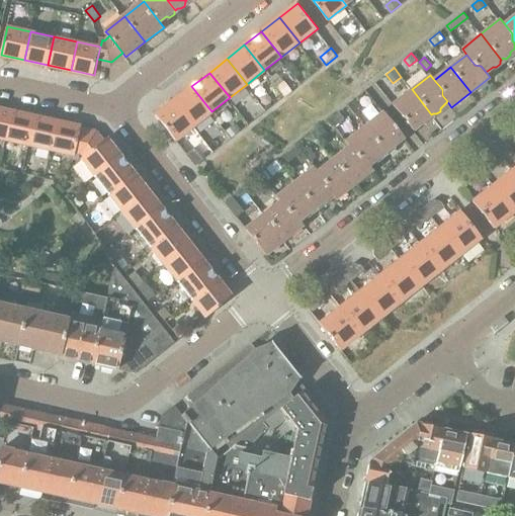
[(284,82),(278,87),(285,95),(291,90),(284,82)]
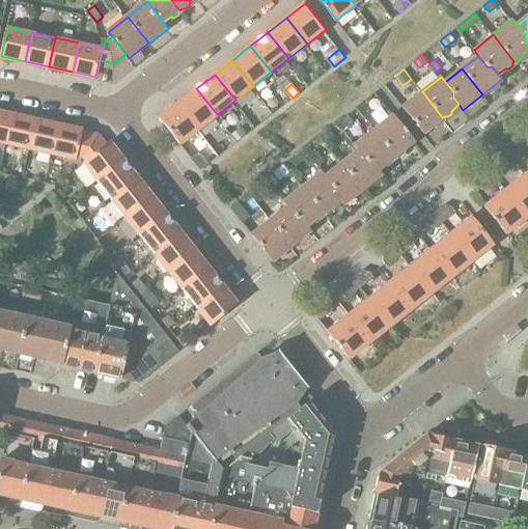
[(196,88),(178,103),(199,129),(217,114),(196,88)]
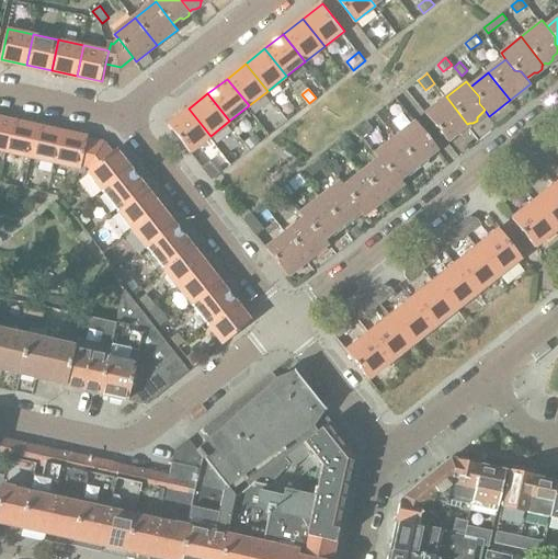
[(467,124),(446,97),(425,113),(447,140),(458,132),(460,132),(466,128),(466,125),(467,124)]
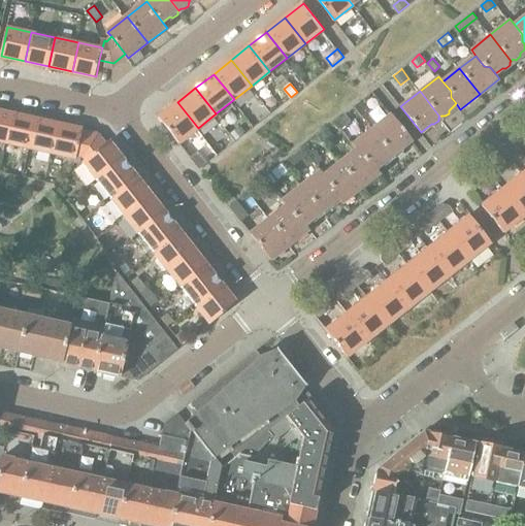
[(361,100),(354,106),(362,116),(369,110),(361,100)]
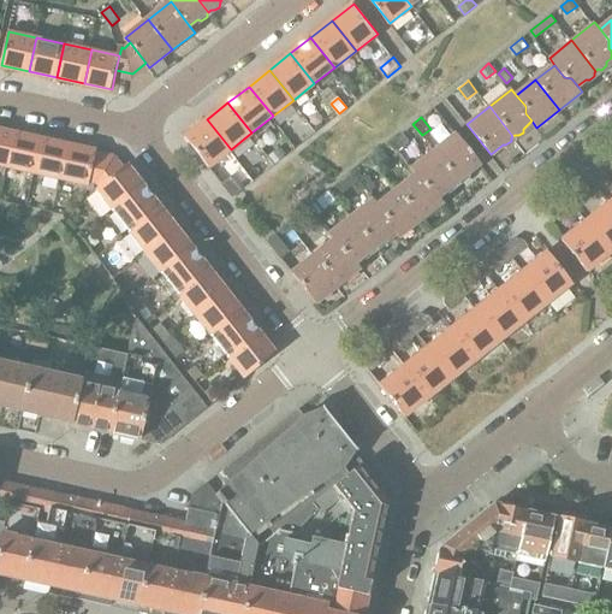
[(231,149),(207,119),(185,136),(209,166),(231,149)]
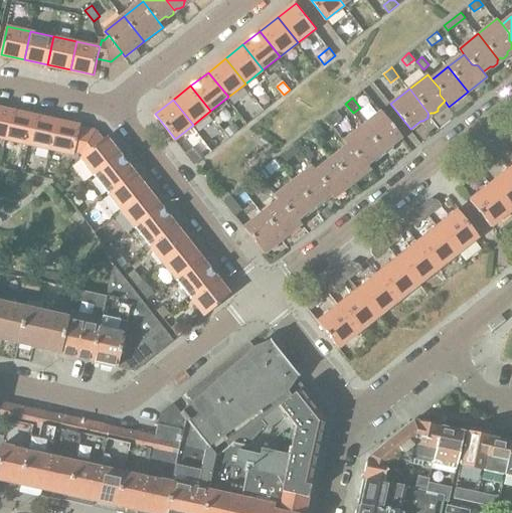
[(0,136),(7,138),(13,110),(0,107),(0,136)]
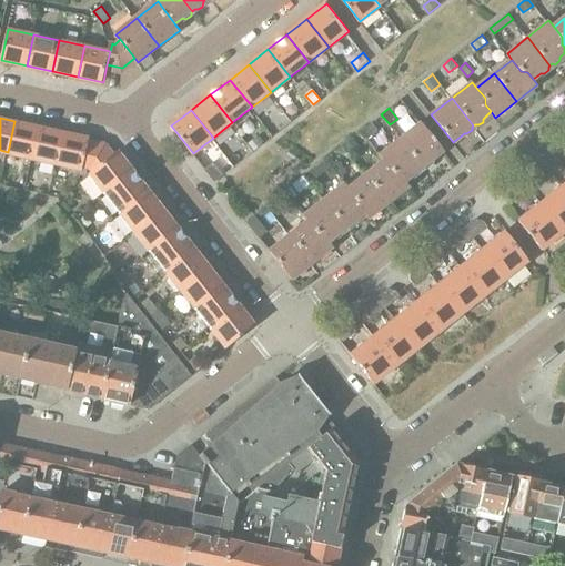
[(40,127),(14,121),(8,152),(33,158),(40,127)]
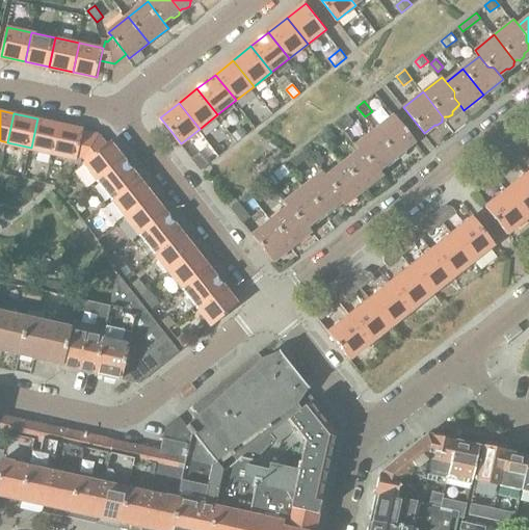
[(353,121),(348,114),(339,122),(344,129),(353,121)]
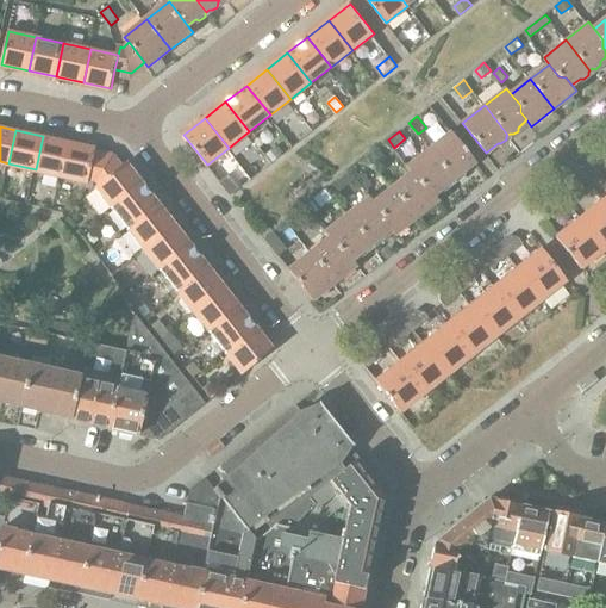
[(476,161),(451,131),(431,148),(454,179),(456,178),(458,178),(463,173),(464,171),(476,161)]
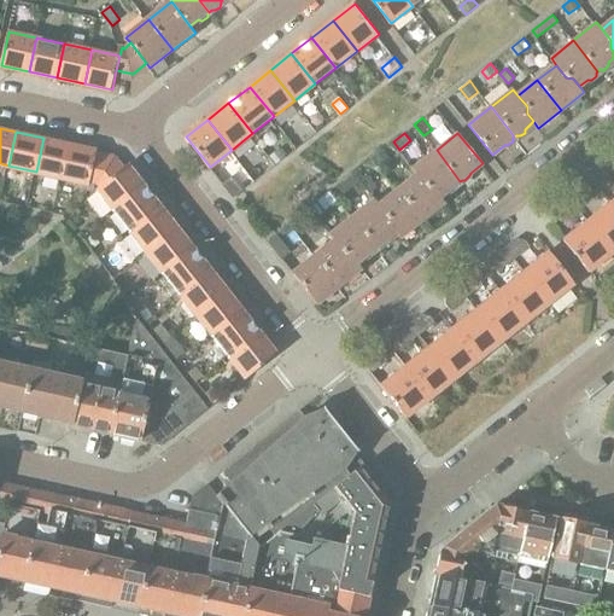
[(64,179),(71,145),(44,138),(36,172),(64,179)]
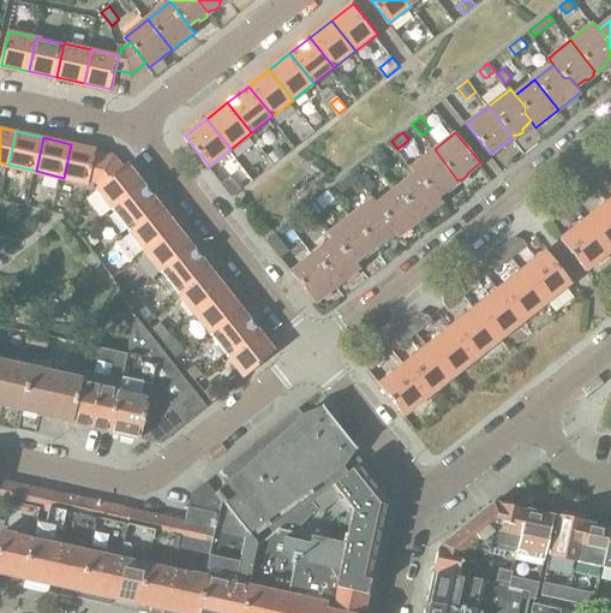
[(71,144),(64,178),(90,183),(91,178),(96,156),(97,149),(71,144)]
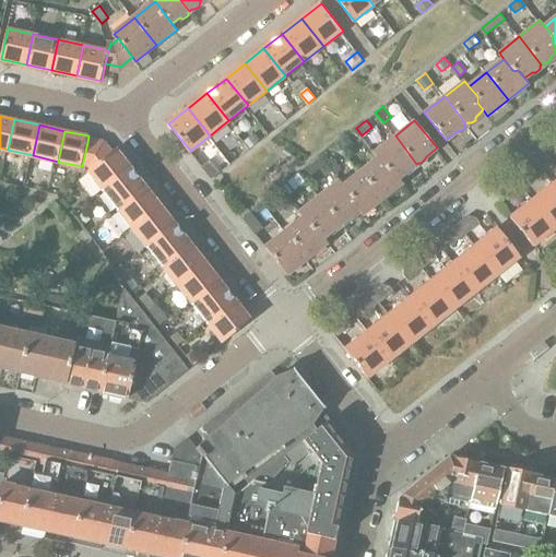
[(251,147),(259,142),(253,134),(246,141),(251,147)]
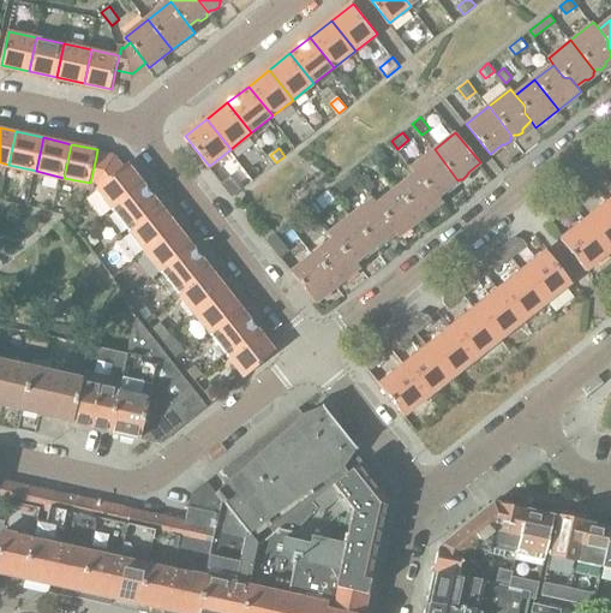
[(388,156),(382,148),(373,155),(379,164),(388,156)]
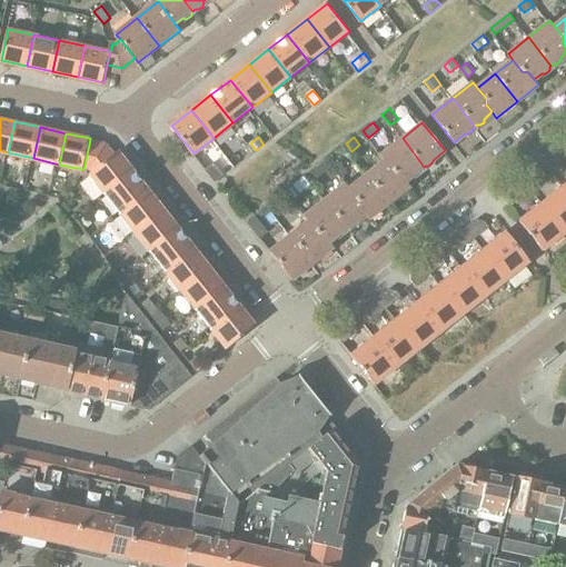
[(424,167),(403,138),(381,155),(386,160),(394,170),(400,173),(406,181),(414,175),(417,175),(421,171),(423,168),(424,167)]
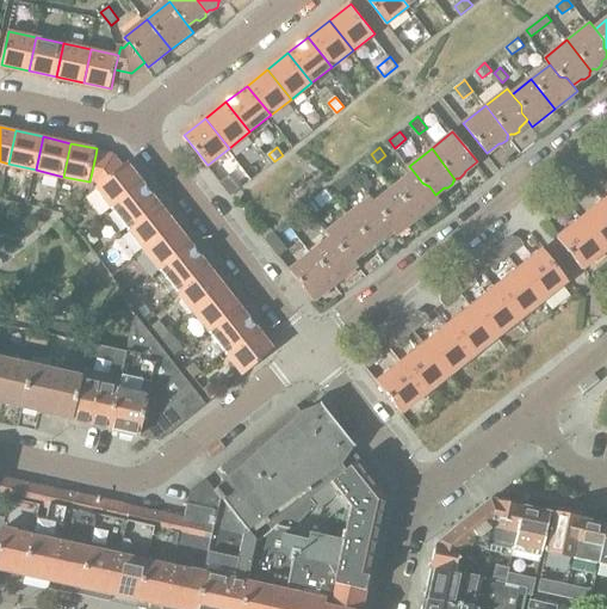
[(95,155),(91,177),(98,179),(100,184),(118,170),(111,159),(95,155)]
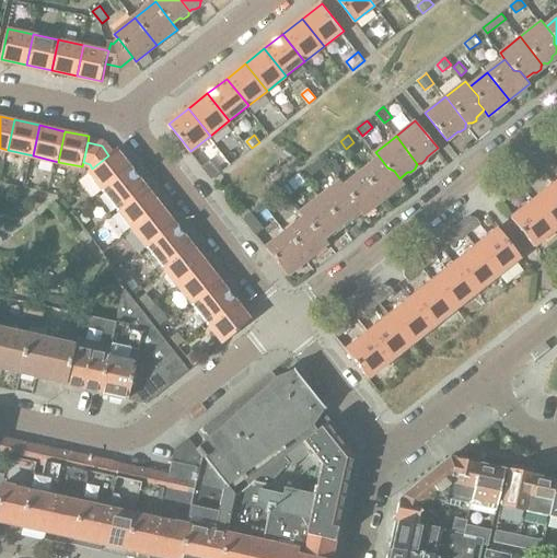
[(108,155),(92,169),(89,171),(103,189),(131,167),(117,149),(108,155)]
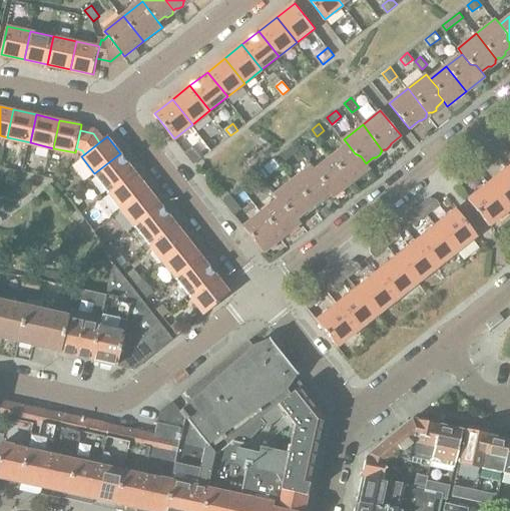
[(294,143),(282,153),(288,160),(300,150),(294,143)]
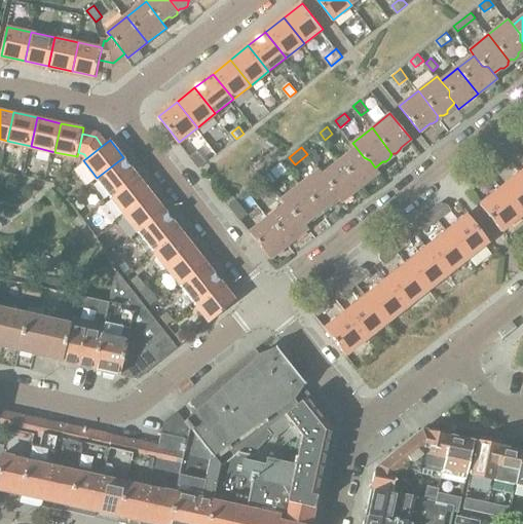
[(314,148),(307,154),(315,163),(323,158),(314,148)]
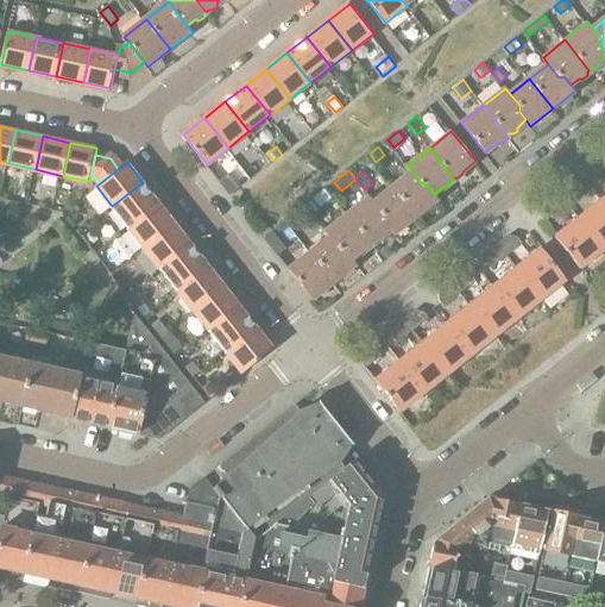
[(421,182),(413,171),(394,187),(416,217),(439,199),(434,194),(428,186),(421,182)]
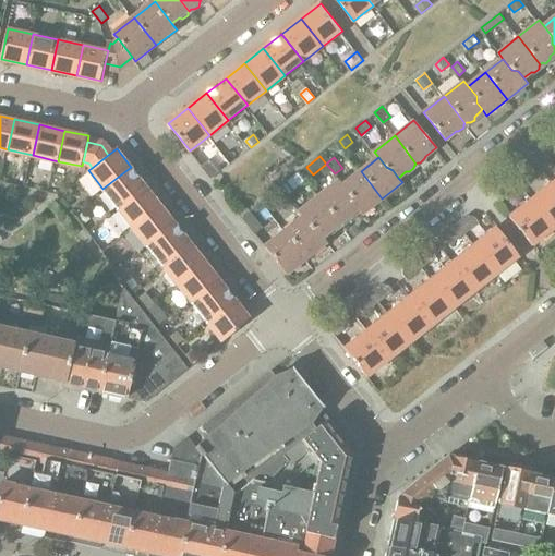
[(202,166),(212,179),(220,171),(210,158),(202,166)]
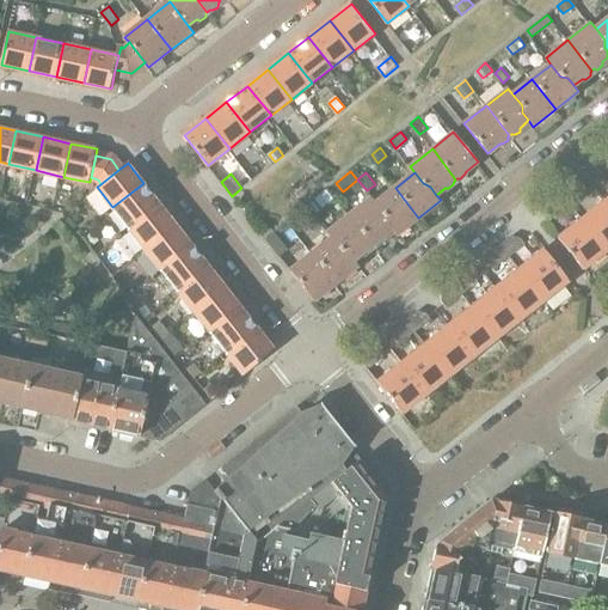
[(112,207),(129,229),(160,205),(143,183),(112,207)]
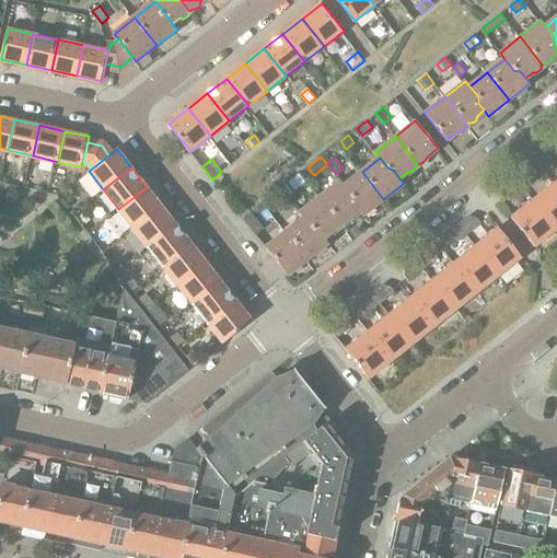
[(517,177),(525,187),(540,176),(536,171),(526,169),(517,177)]
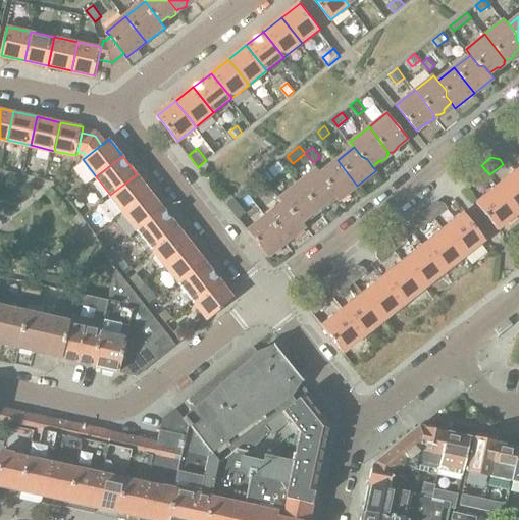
[(357,186),(338,160),(321,172),(328,182),(328,189),(334,196),(339,200),(357,186)]
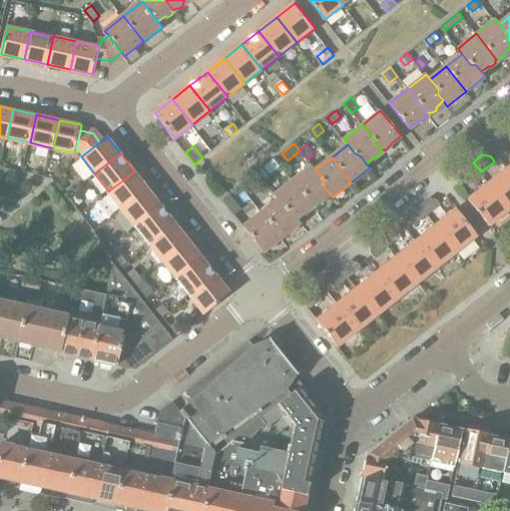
[(481,171),(473,162),(464,169),(464,177),(468,182),(481,171)]
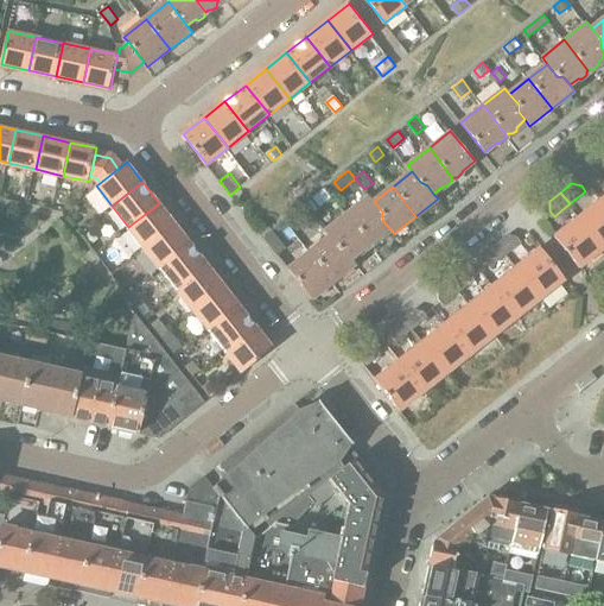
[(382,212),(374,201),(369,195),(348,213),(370,242),(373,241),(375,241),(381,238),(381,234),(389,228),(382,220),(382,212)]
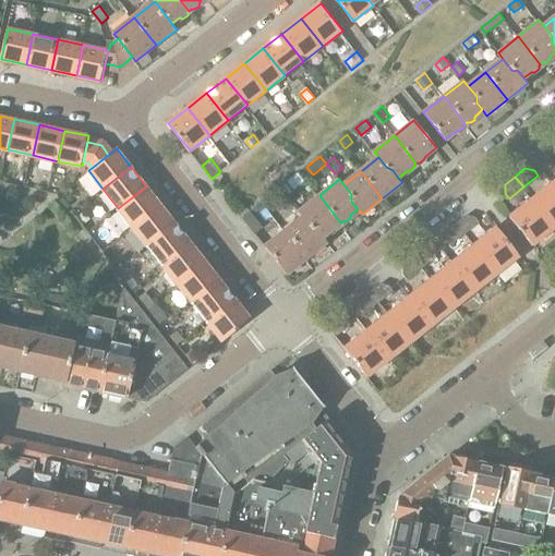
[(554,183),(553,182),(532,200),(554,227),(554,183)]
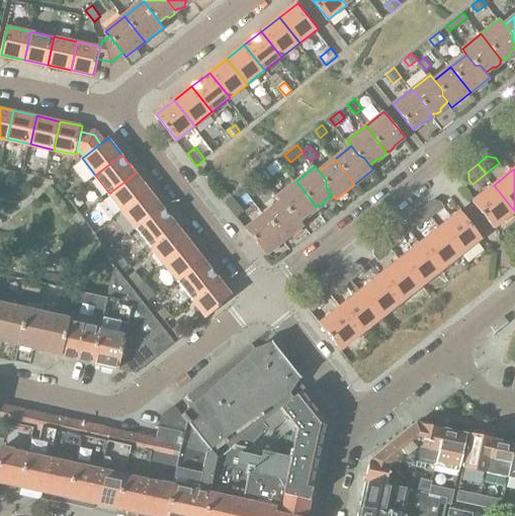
[(109,193),(123,210),(150,190),(136,173),(109,193)]
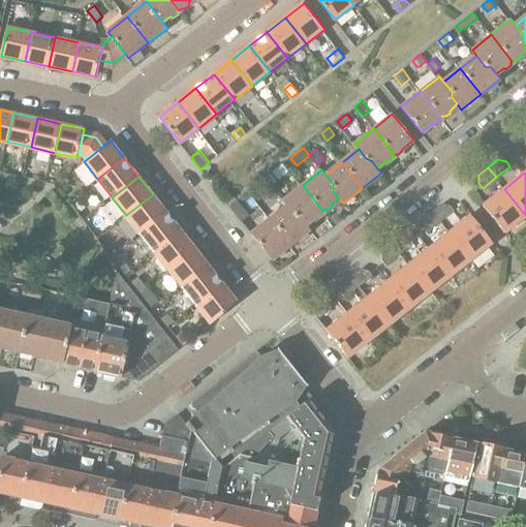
[(322,211),(303,185),(283,200),(286,206),(295,216),(302,217),(306,224),(314,218),(316,219),(321,215),(321,213),(322,211)]
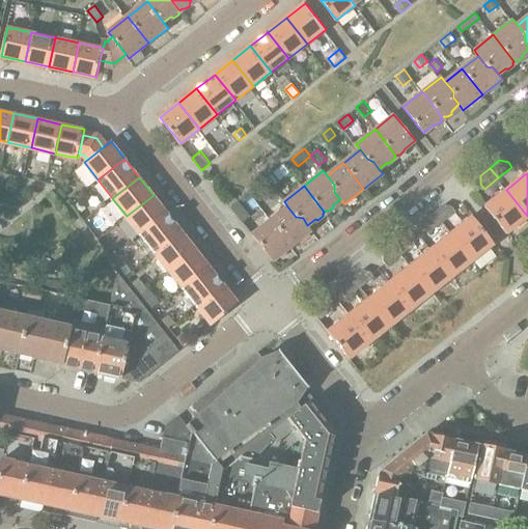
[(527,216),(506,190),(485,205),(507,233),(527,218),(527,216)]
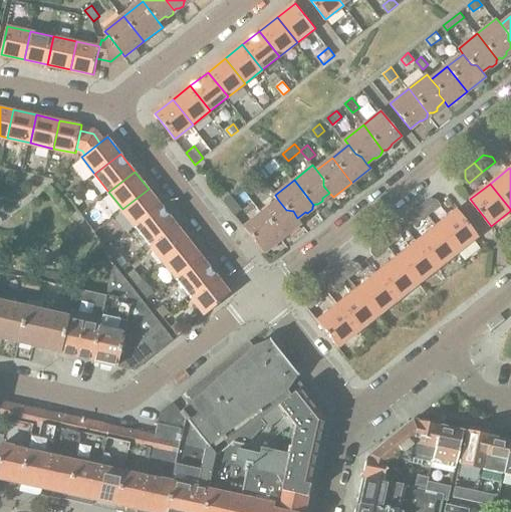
[(122,209),(136,226),(162,205),(149,189),(122,209)]
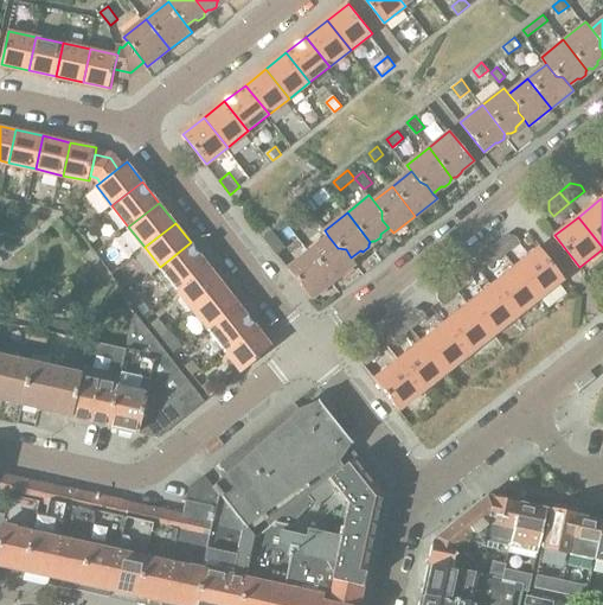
[(271,229),(263,236),(276,253),(286,247),(271,229)]
